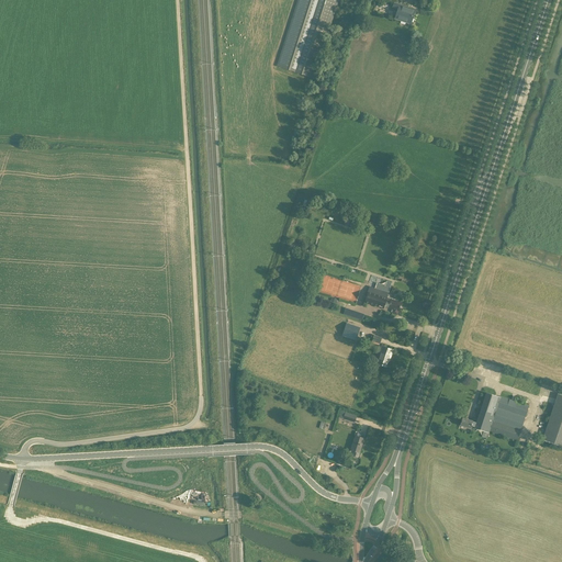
[(313,78),(338,0),(298,0),(277,67),(313,78)]
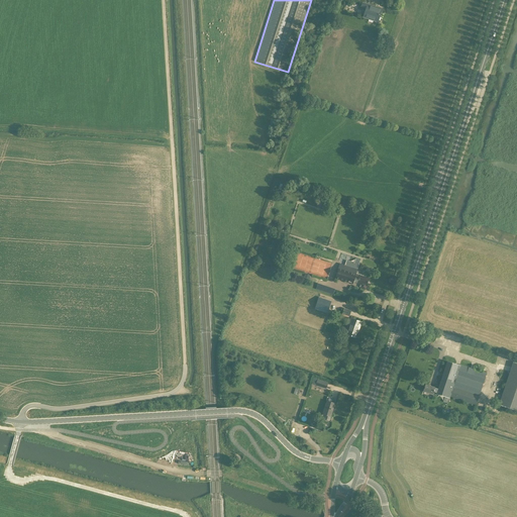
[(366,8),(364,17),(378,22),(383,9),(363,2),(360,7),(366,8)]
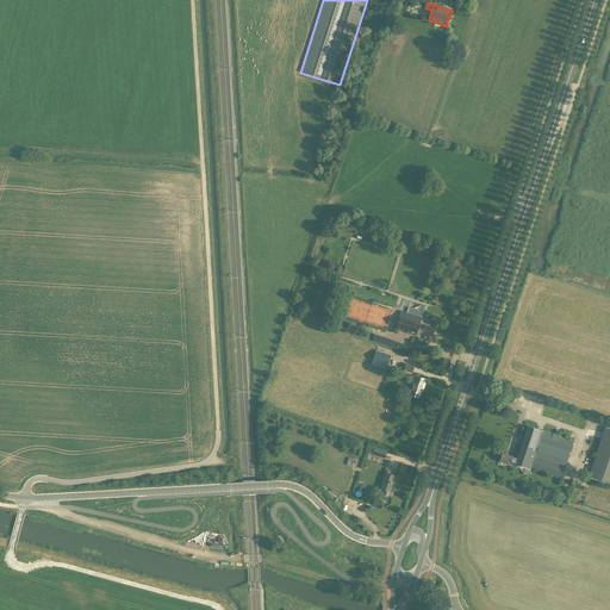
[(416,335),(418,328),(423,329),(422,335),(427,336),(425,340),(431,342),(435,328),(427,325),(427,324),(421,322),(422,318),(415,316),(416,311),(411,310),(410,315),(402,311),(396,329),(416,335)]
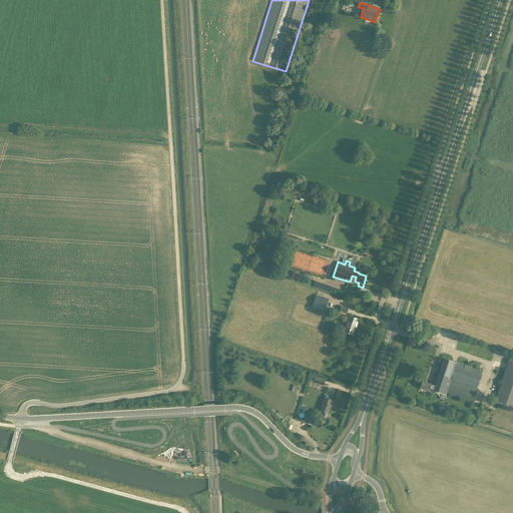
[(329,300),(316,296),(313,307),(325,311),(329,300)]
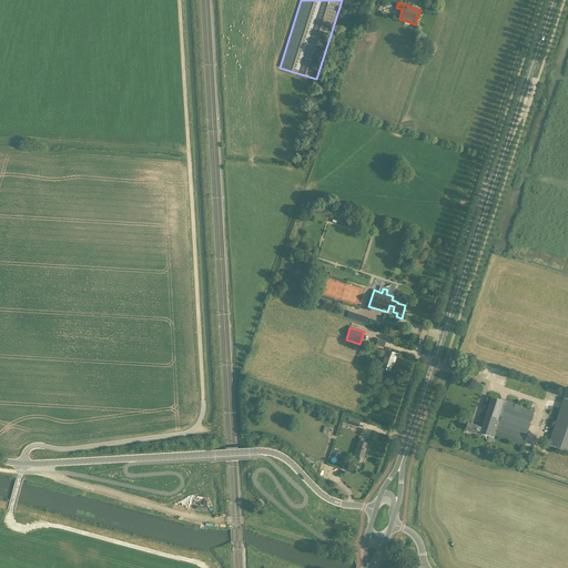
[(386,342),(378,340),(376,345),(384,348),(386,342)]
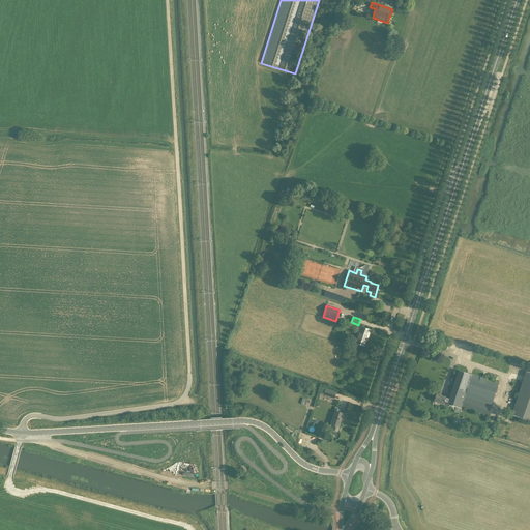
[(358,335),(356,344),(365,347),(369,336),(366,335),(369,329),(360,327),(357,335),(358,335)]
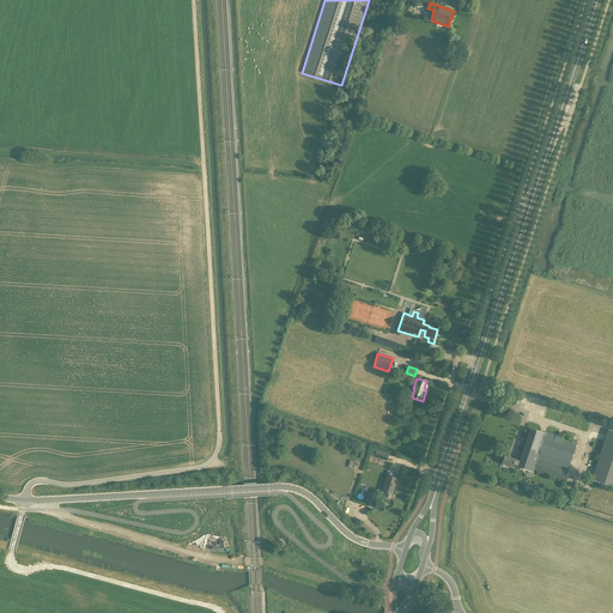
[(529,429),(520,461),(515,460),(516,460),(504,456),(502,463),(514,467),(514,466),(564,483),(576,444),(529,429)]
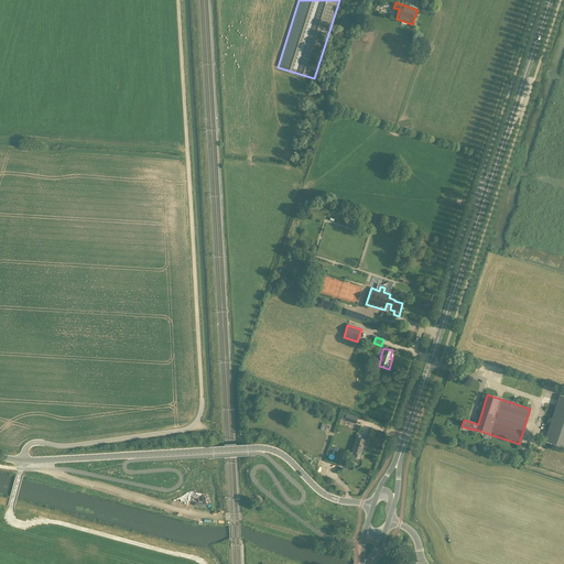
[(563,396),(560,394),(544,441),(563,447),(563,396)]
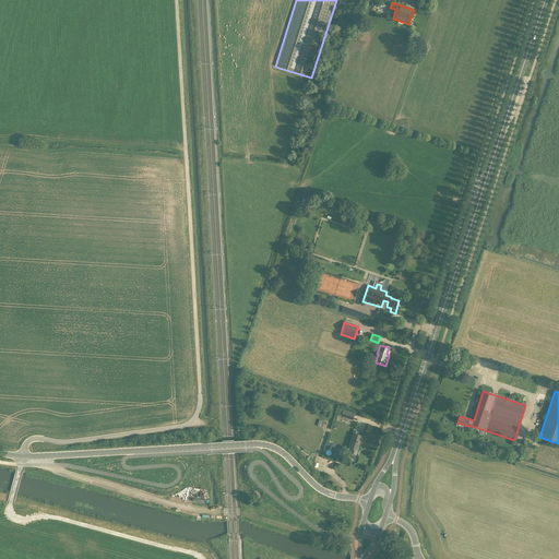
[(337,415),(353,420),(355,414),(340,408),(337,415)]
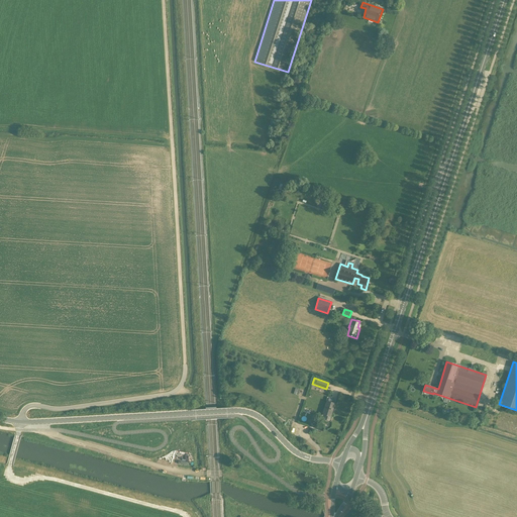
[(329,420),(330,417),(335,403),(327,401),(322,414),(322,415),(321,415),(320,417),(329,420)]
